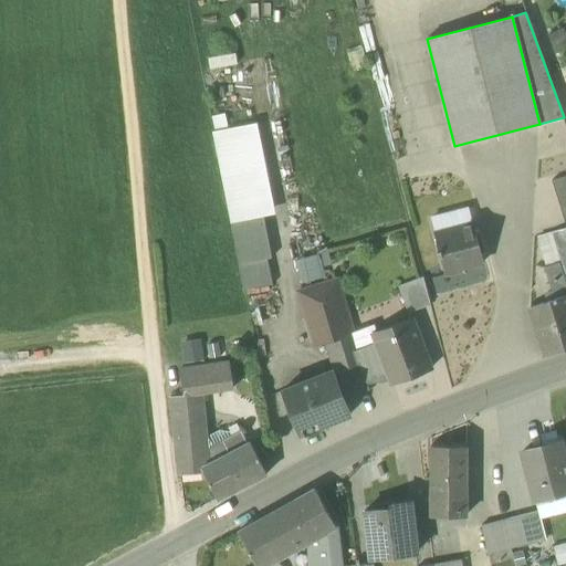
[(212,132),(231,222),(263,216),(275,213),(257,123),(212,132)]
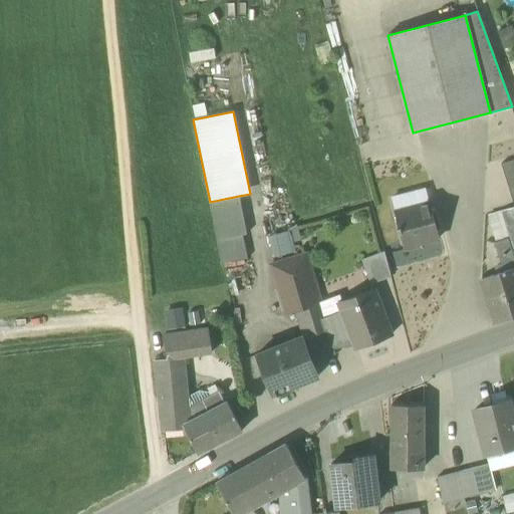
[(513,160),(501,164),(513,206),(513,160)]
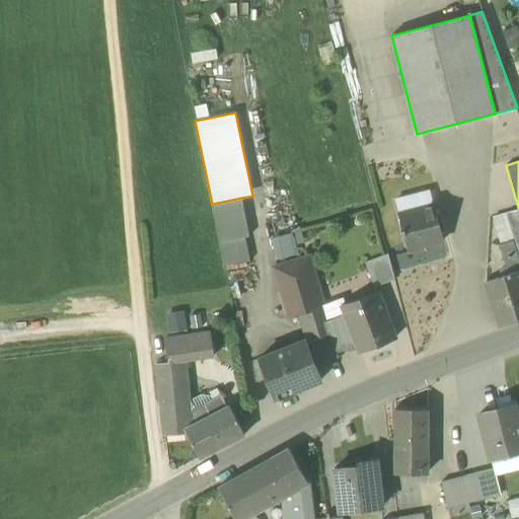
[(392,199),(397,215),(433,205),(428,188),(392,199)]
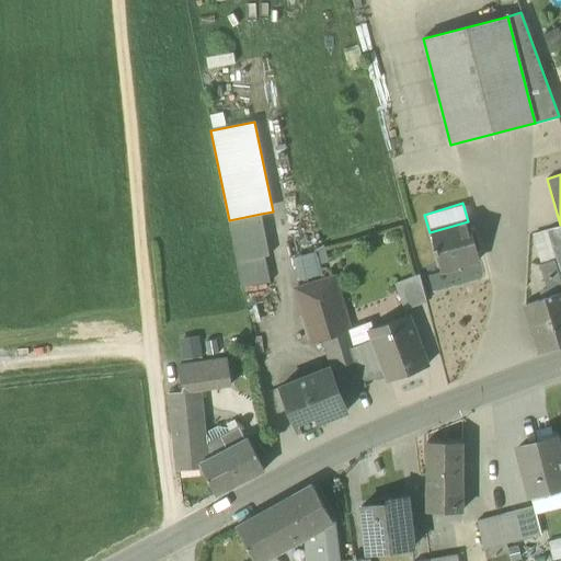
[(229,220),(241,287),(270,282),(264,256),(268,255),(261,214),(229,220)]
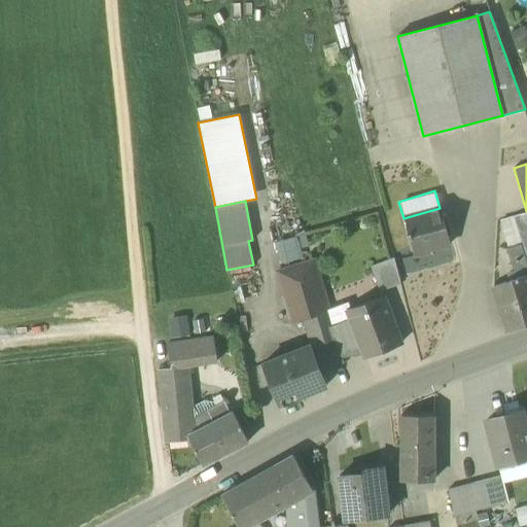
[(410,240),(415,255),(430,250),(429,249),(451,243),(440,208),(403,218),(408,232),(405,233),(407,241),(410,240)]
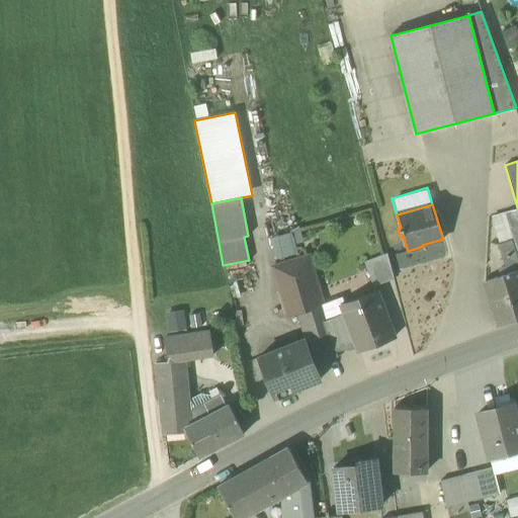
[(517,252),(517,207),(505,212),(513,240),(514,240),(517,252)]
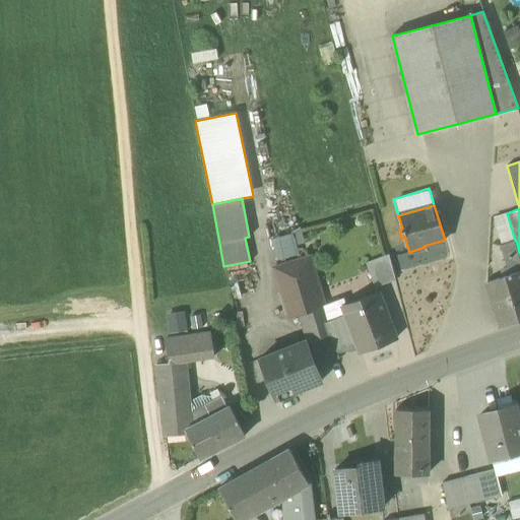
[(502,245),(513,242),(515,241),(506,213),(505,214),(493,217),(502,245)]
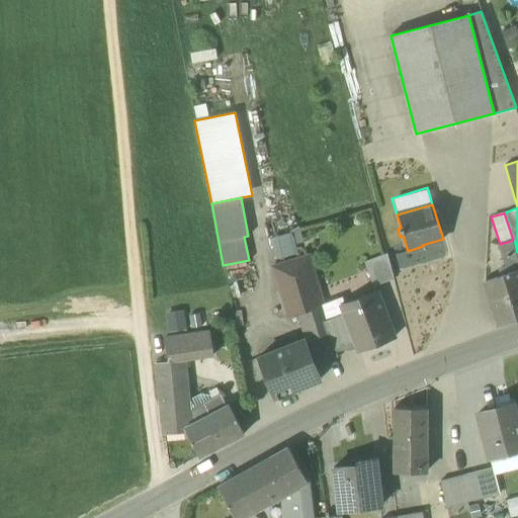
[(299,225),(291,232),(294,243),(304,241),(299,225)]
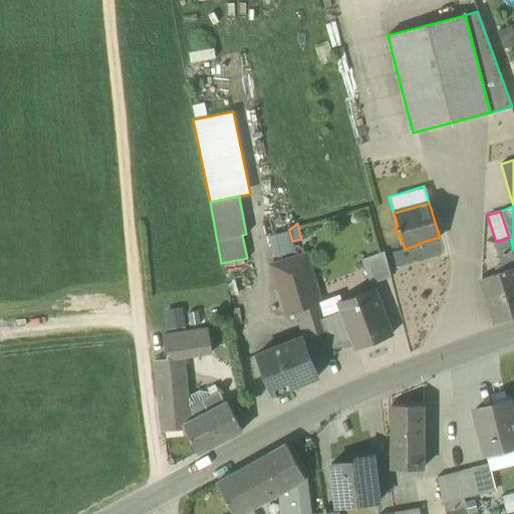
[(274,258),(295,251),(292,241),(289,230),(267,236),(274,258)]
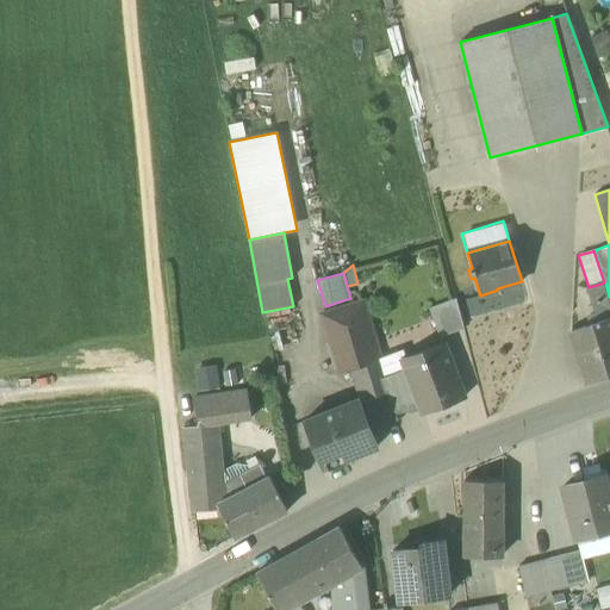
[(570,330),(586,385),(609,375),(609,307),(602,284),(589,287),(586,288),(595,316),(586,318),(589,324),(570,330)]
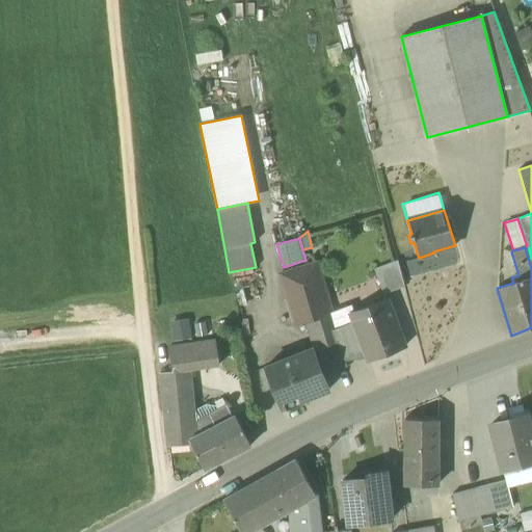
[(373,268),(382,294),(404,286),(397,260),(373,268)]
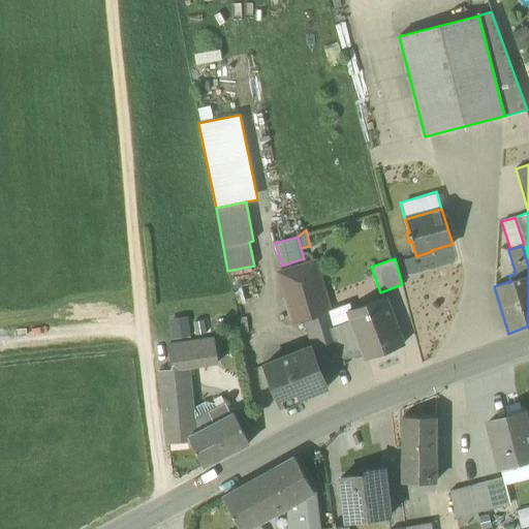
[(304,319),(313,348),(336,340),(332,328),(335,327),(330,310),(314,261),(277,273),(293,323),(304,319)]
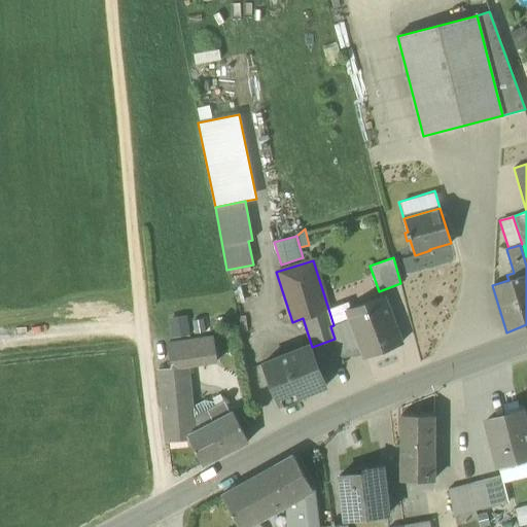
[(346,311),(349,319),(360,348),(364,357),(401,343),(391,318),(390,319),(382,300),(384,299),(383,296),(350,309),(346,311)]
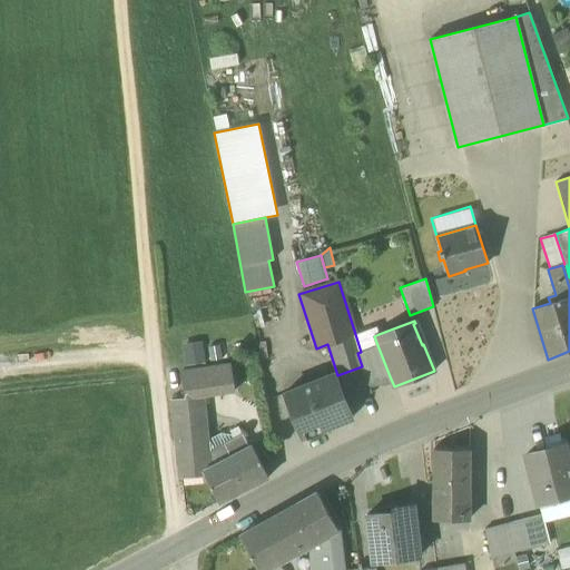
[(423,344),(415,323),(413,324),(422,345),(423,344)]
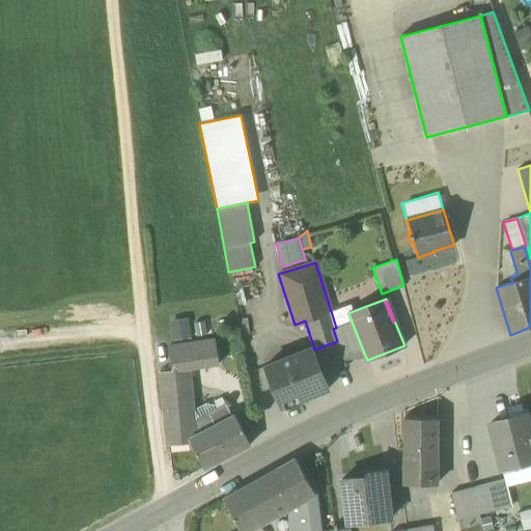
[(331,311),(336,328),(352,322),(348,313),(353,311),(350,304),(331,311)]
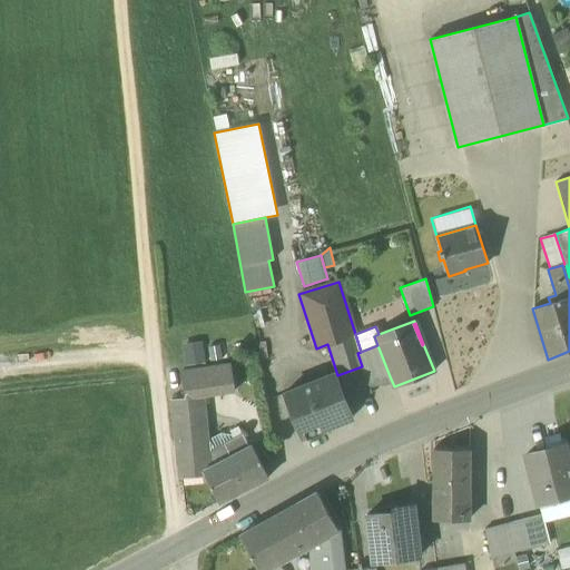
[(183,343),(186,365),(206,363),(203,341),(183,343)]
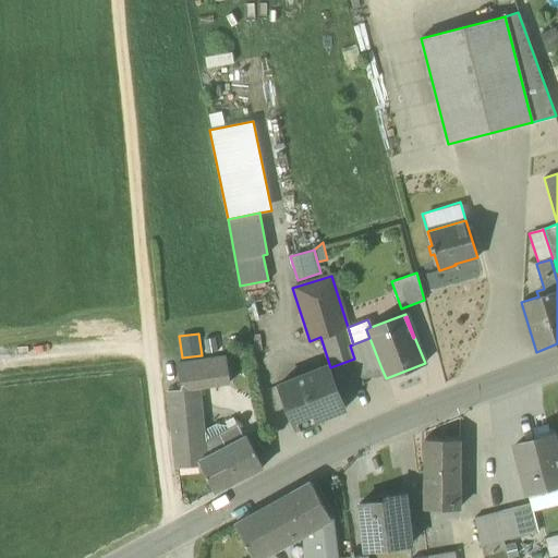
[(361,376),(381,368),(370,338),(353,344),(350,346),(354,359),(360,377),(361,376)]
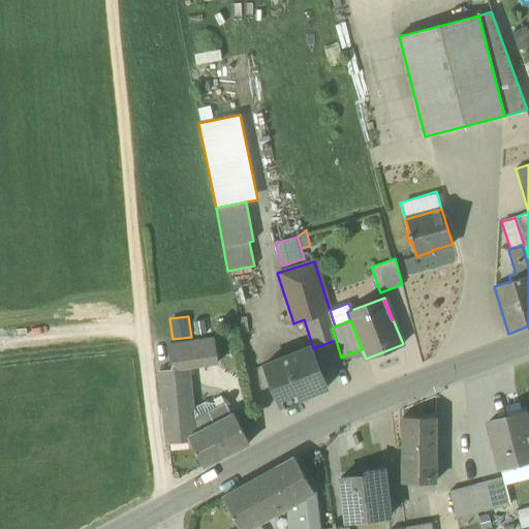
[(201,342),(205,365),(217,363),(213,340),(201,342)]
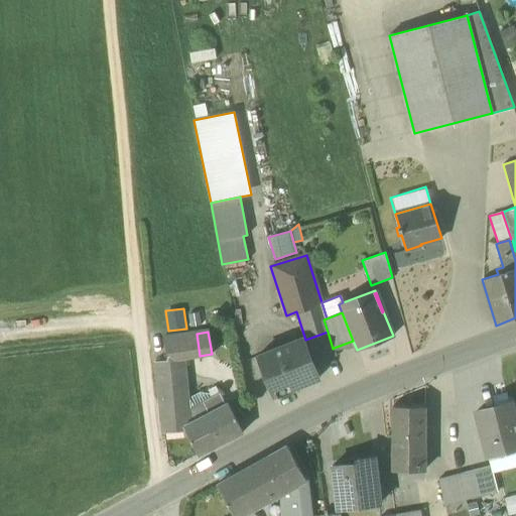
[(304,341),(313,365),(337,356),(334,348),(333,349),(328,332),(305,340),(304,341)]
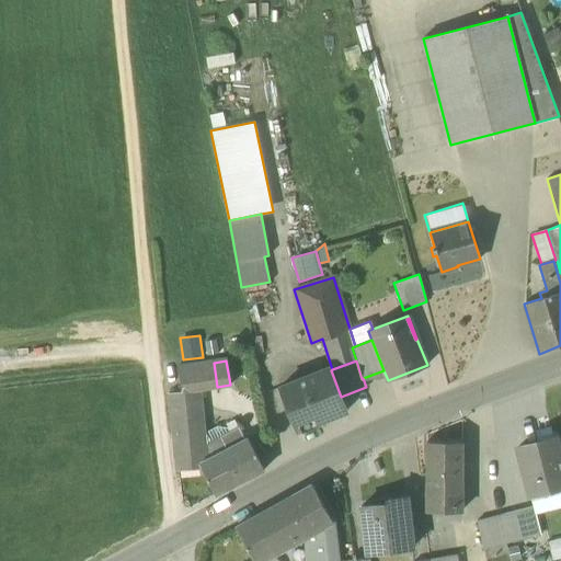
[(214,363),(191,366),(194,390),(217,387),(214,363)]
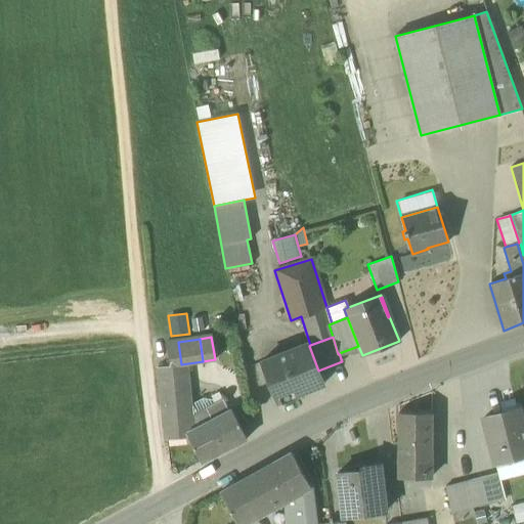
[(184,390),(181,364),(178,342),(165,344),(168,366),(158,368),(161,393),(184,390)]
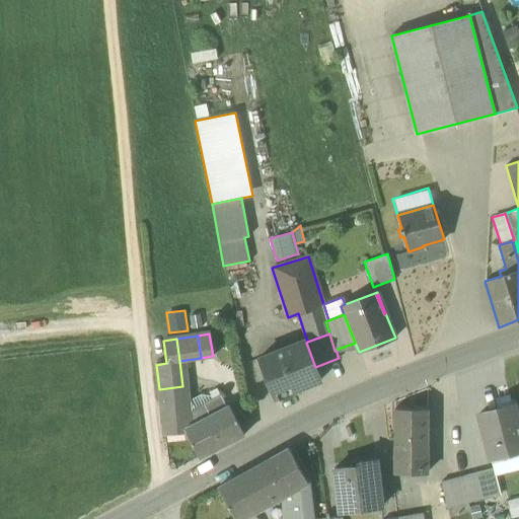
[(258,358),(274,398),(320,380),(315,367),(306,343),(305,340),(258,358)]
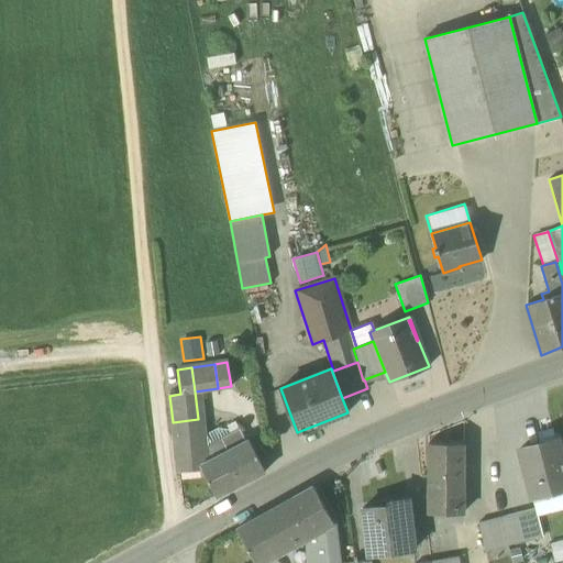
[(200,465),(210,460),(208,454),(202,456),(201,443),(200,438),(198,419),(173,422),(177,471),(201,468),(200,465)]
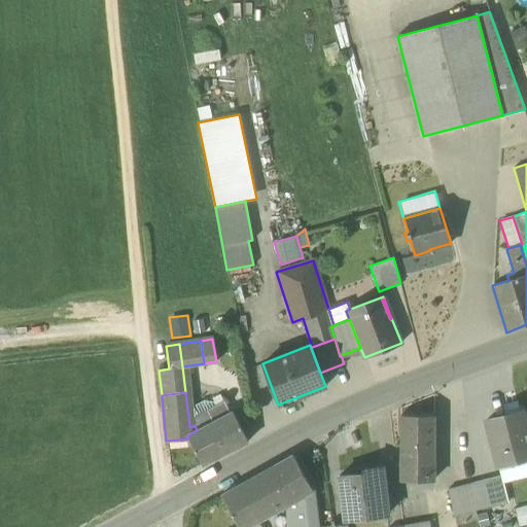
[(194,418),(188,415),(189,427),(195,425),(197,430),(230,413),(223,400),(215,406),(207,410),(207,411),(194,418)]
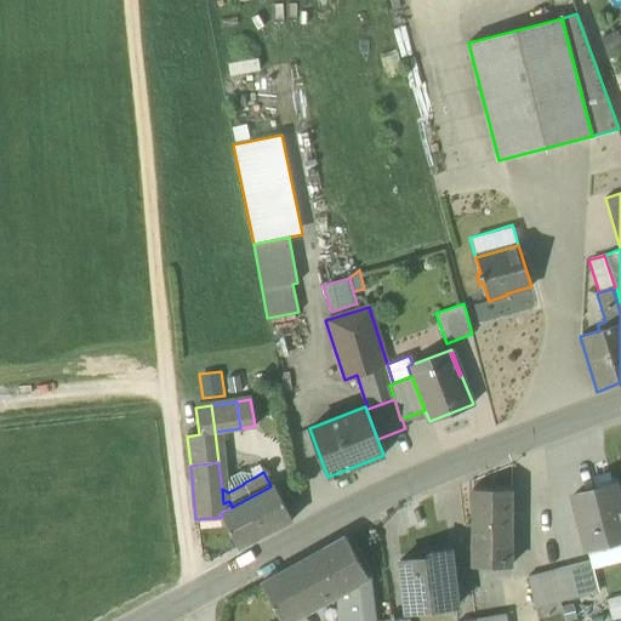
[(244,483),(254,478),(251,473),(239,473),(221,483),(222,489),(228,493),(244,484),(244,483)]
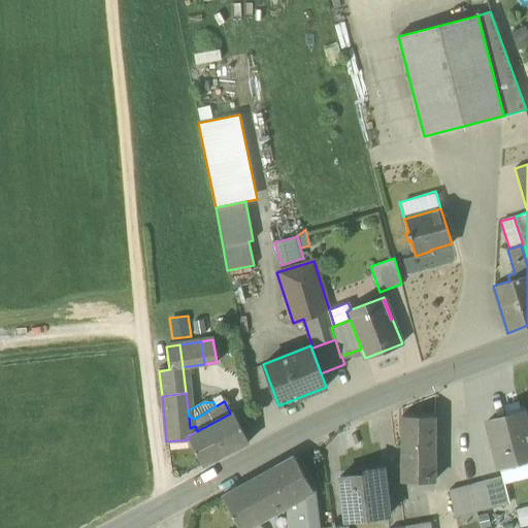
[(233,413),(230,414),(197,431),(188,436),(189,439),(202,465),(248,441),(233,413)]
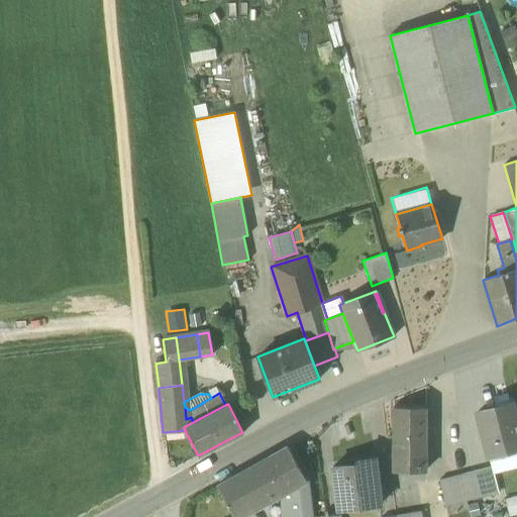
[(477,413),(488,457),(516,449),(516,435),(516,431),(516,430),(516,424),(512,405),(477,413)]
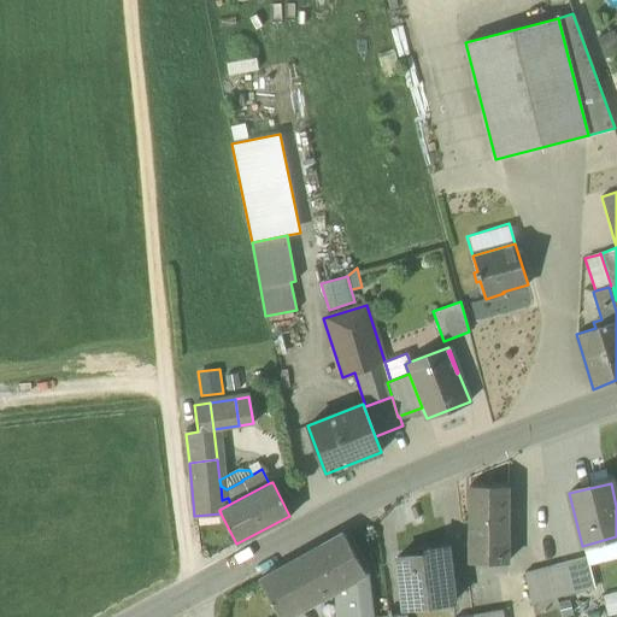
[(469,562),(509,562),(510,488),(470,487),(469,562)]
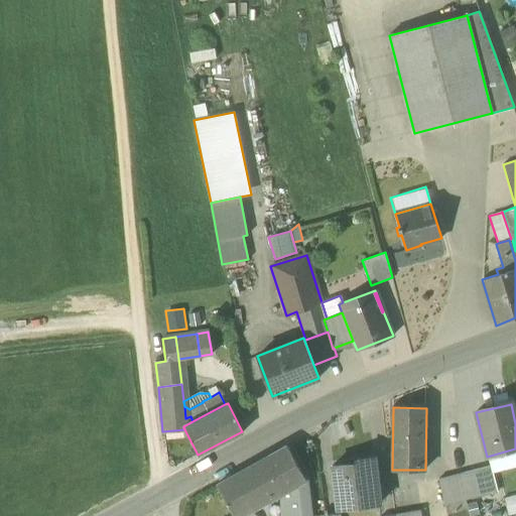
[(287,446),(264,459),(281,493),(282,515),(311,515),(306,481),(287,446)]
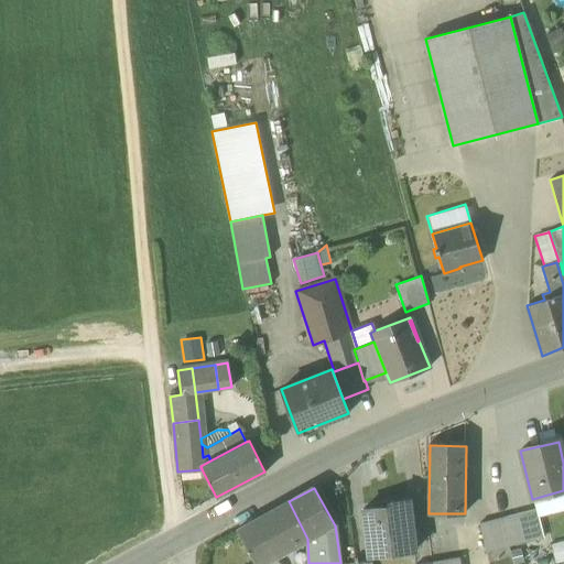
[(563,499),(563,490),(532,499),(534,507),(535,507),(563,499)]
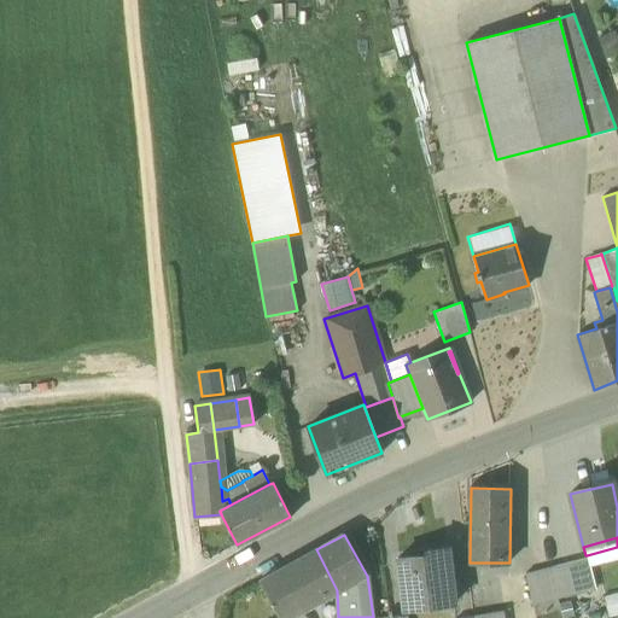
[(617,547),(587,555),(587,558),(589,566),(617,558),(617,547)]
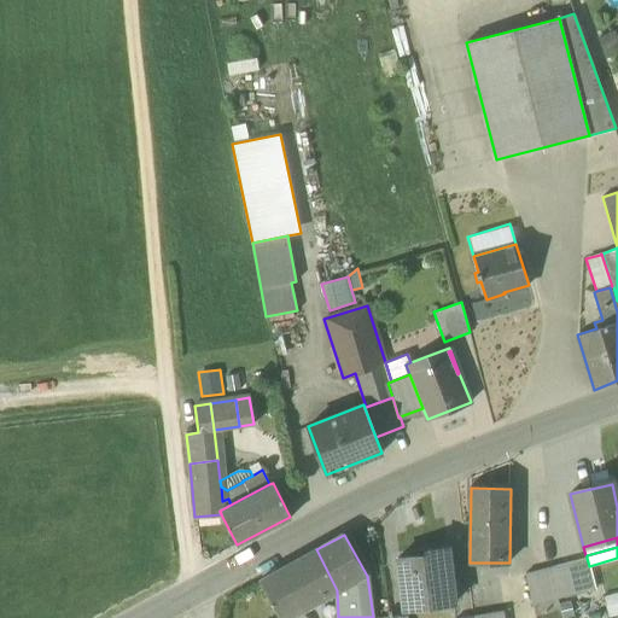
[(400,559),(406,610),(455,604),(448,548),(429,551),(429,555),(400,559)]
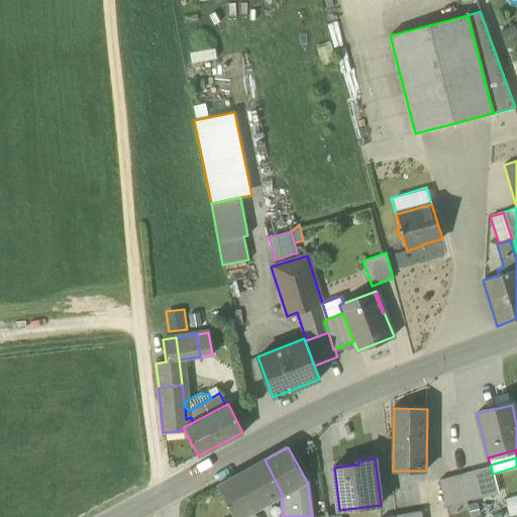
[(240,516),(252,511),(282,494),(265,459),(218,486),(234,516),(240,516)]
